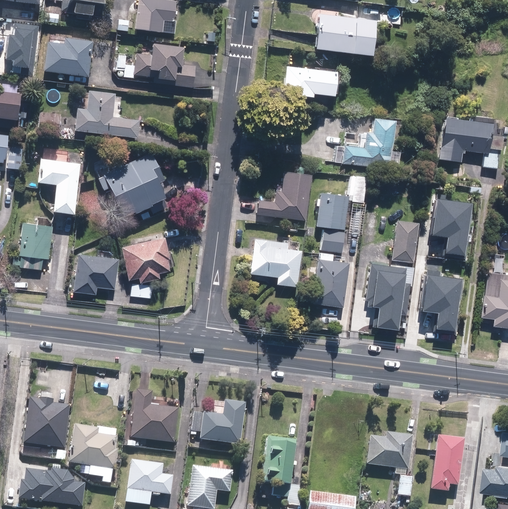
[(68,0),(67,12),(101,16),(103,0),(68,0)]
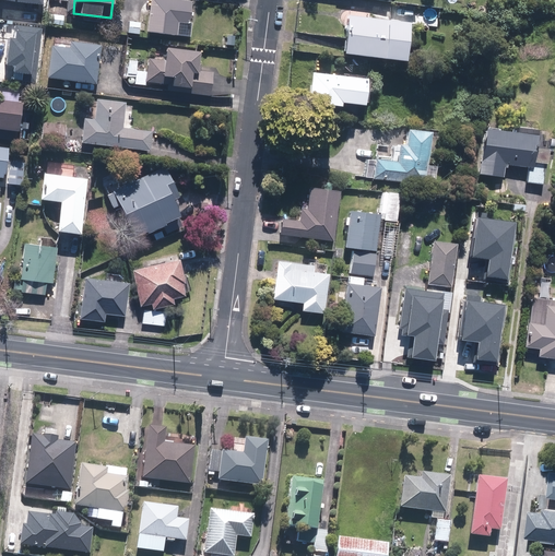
[(191,0),(151,0),(146,31),(176,35),(178,22),(188,23),(191,0)]
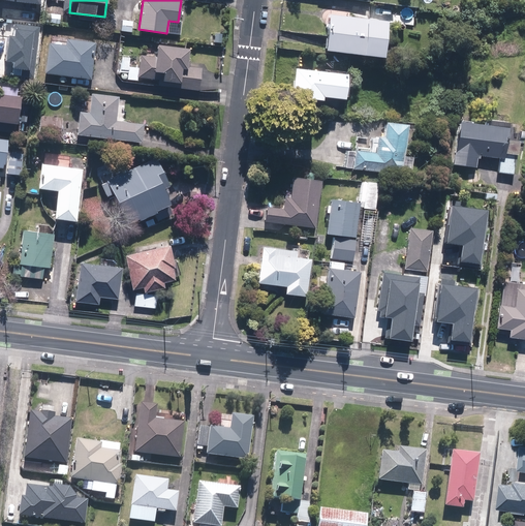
[(373,0),(370,19),(329,12),(322,52),(379,60),(385,21),(415,26),(418,6),(379,0),(373,0)]
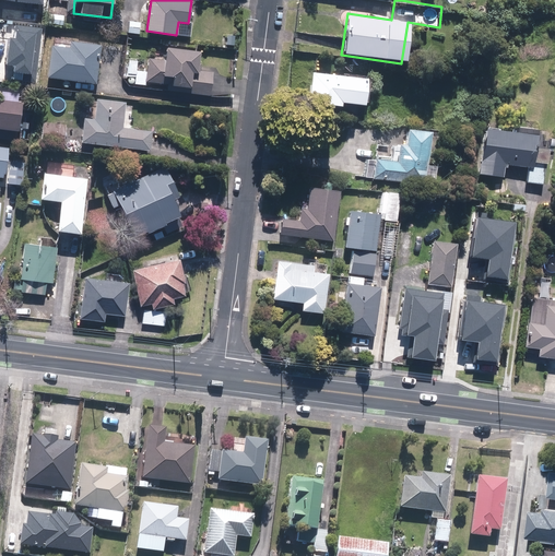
[(66,13),(50,12),(49,22),(65,23),(66,13)]
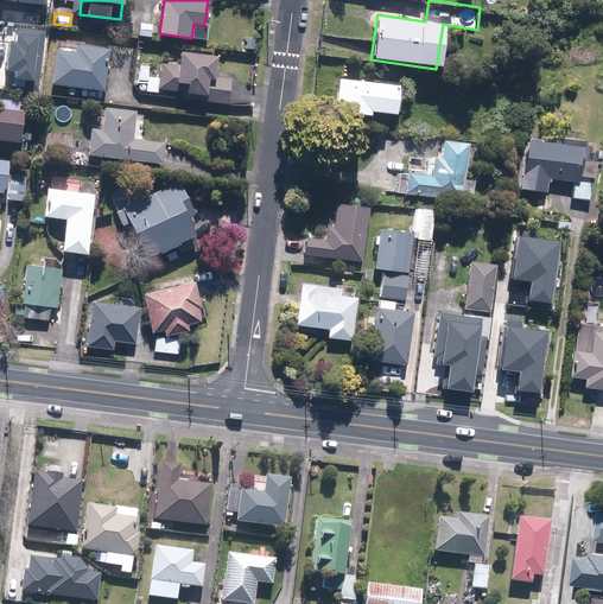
[(42,83),(50,24),(21,20),(19,36),(13,35),(10,64),(19,65),(18,72),(30,74),(29,82),(42,83)]
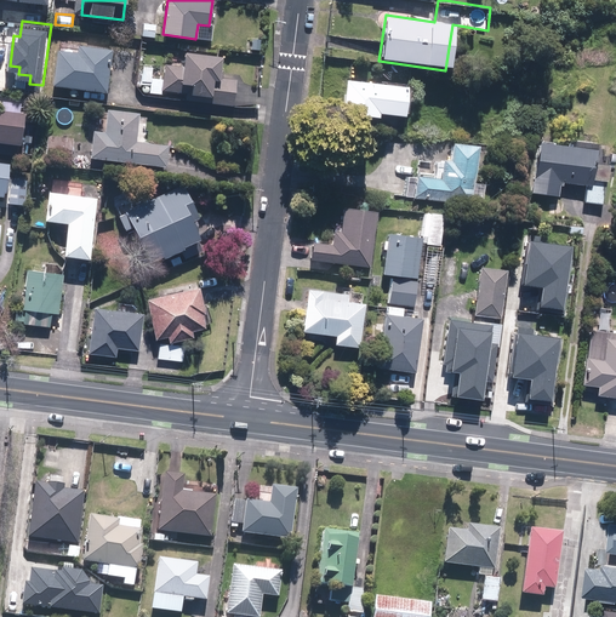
[(107,92),(113,49),(79,44),(78,52),(57,50),(52,85),(107,92)]
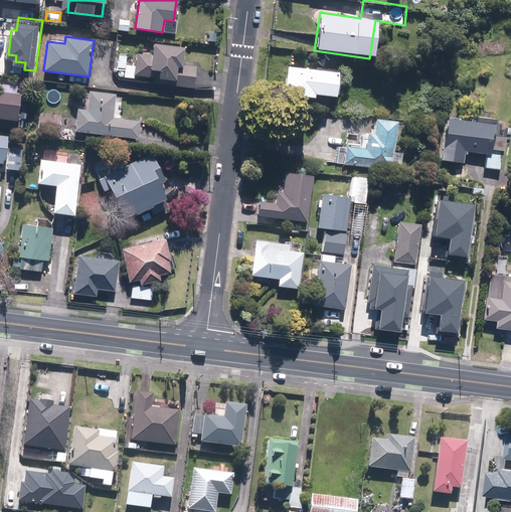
[(152,44),(151,54),(138,53),(135,74),(156,77),(155,79),(173,82),(173,86),(193,89),(196,65),(185,63),(186,57),(181,57),(182,49),(152,44)]
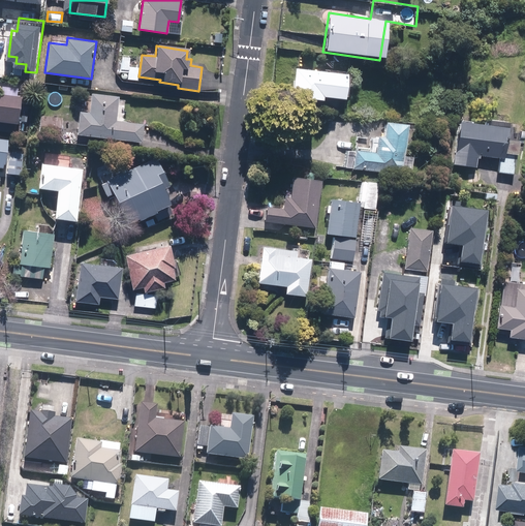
[(350,71),(296,66),(292,96),(347,101),(350,71)]
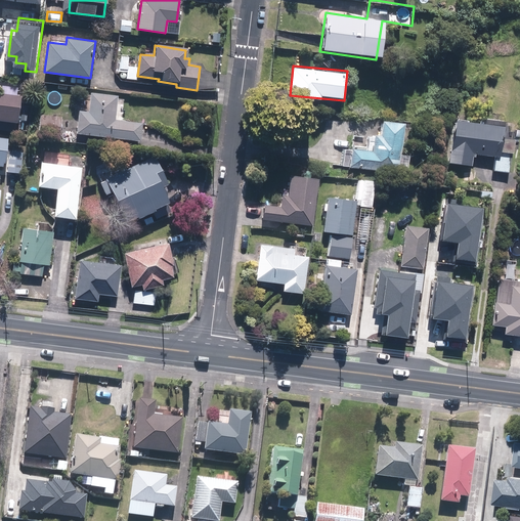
[(92,91),(90,112),(79,110),(76,132),(139,139),(141,122),(116,119),(119,94),(92,91)]
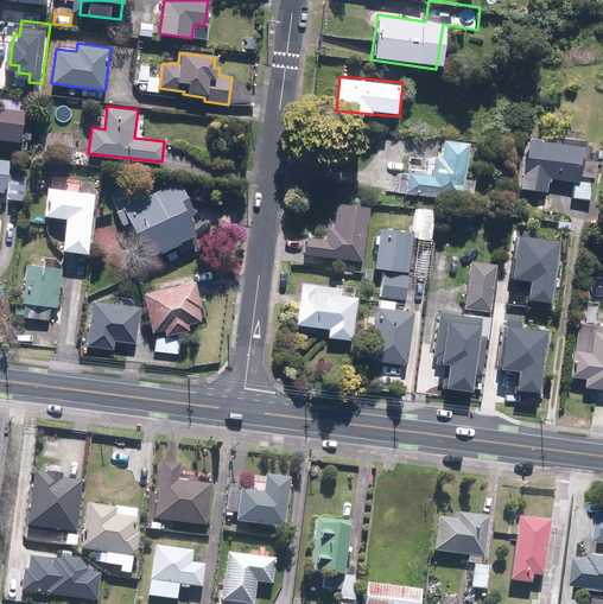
[(23,112),(0,108),(0,146),(18,148),(23,112)]
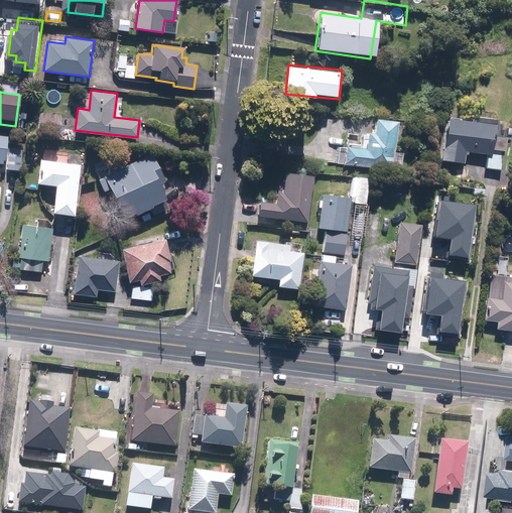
[(65,113),(43,110),(40,131),(61,133),(65,113)]
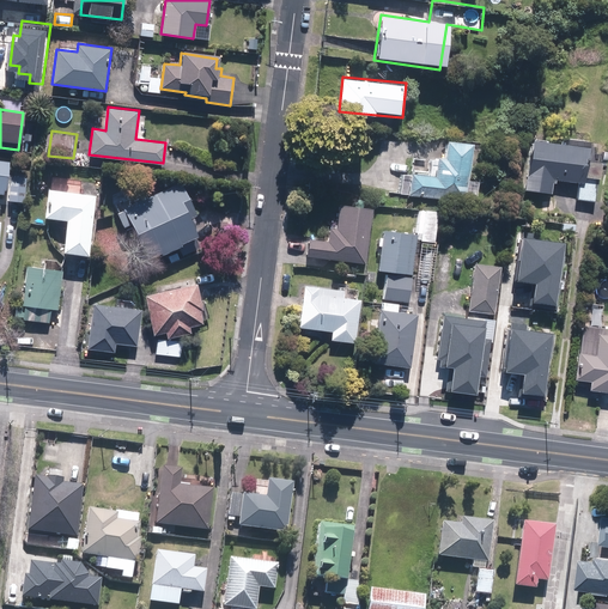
[(526,192),(553,193),(554,180),(583,182),(585,142),(528,139),(526,192)]
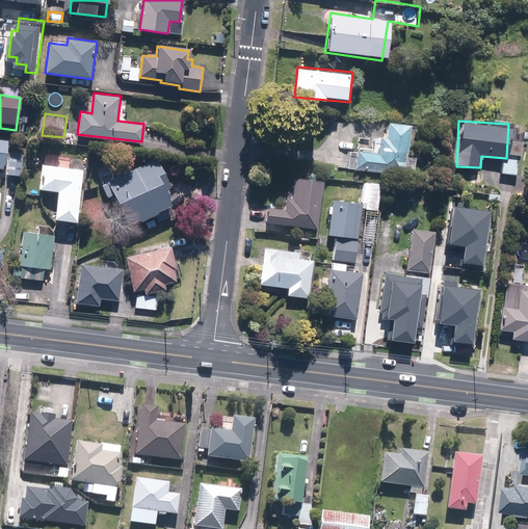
[(355,152),(355,172),(415,174),(415,155),(406,154),(407,123),(384,122),(384,135),(374,135),(373,152),(355,152)]
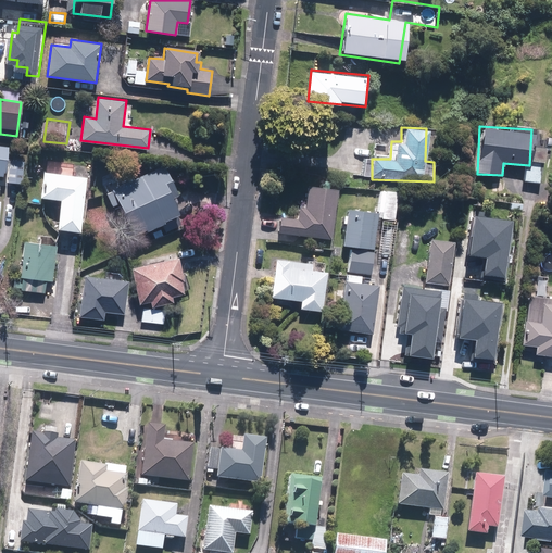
[(10,148),(0,146),(0,175),(5,177),(10,148)]
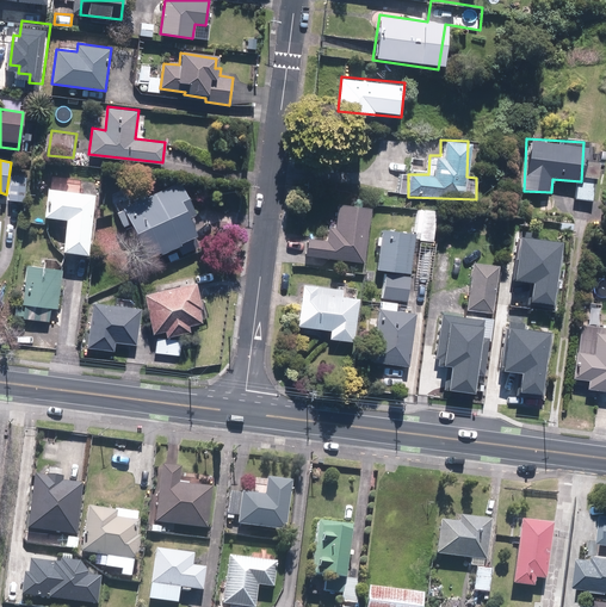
[(26,175),(12,174),(10,200),(24,202),(26,175)]
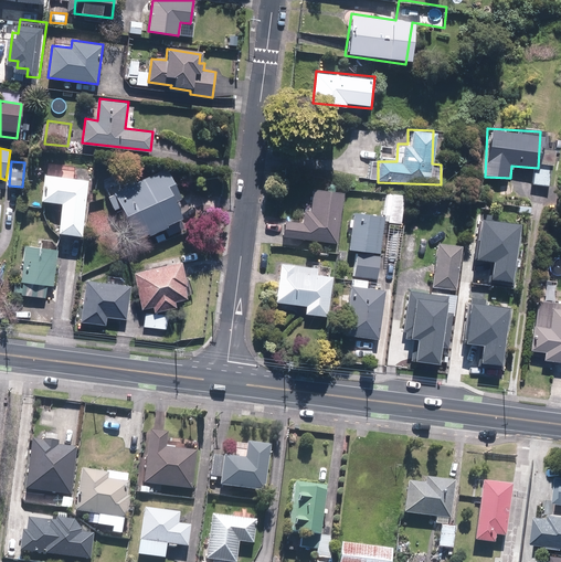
[(181,199),(168,169),(107,195),(114,209),(117,208),(131,241),(165,226),(170,237),(186,231),(173,202),(181,199)]
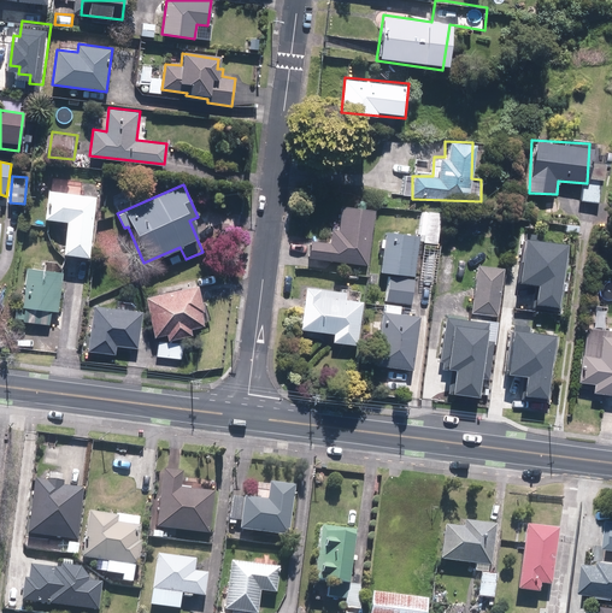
[(48,192),(45,220),(66,223),(63,257),(89,259),(95,196),(48,192)]
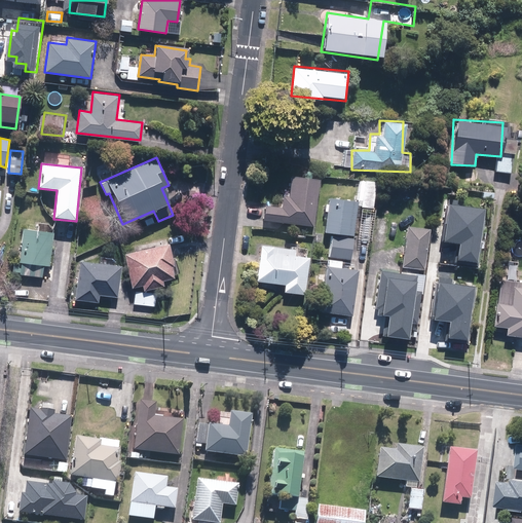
[(281,203),(264,202),(263,221),(317,224),(320,179),(291,178),(290,195),(281,194),(281,203)]
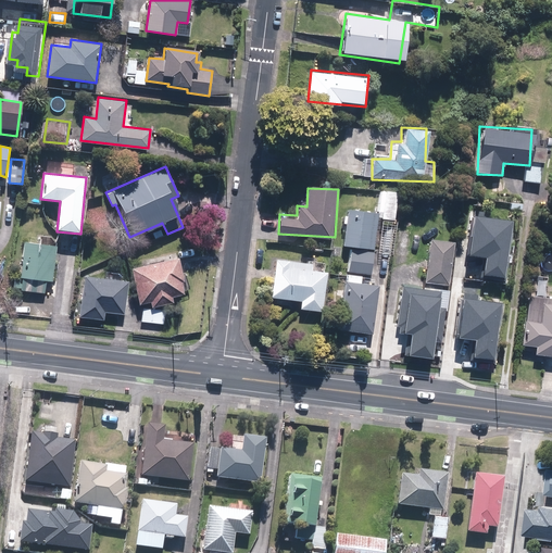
[(396,190),(383,190),(380,220),(393,220),(396,190)]
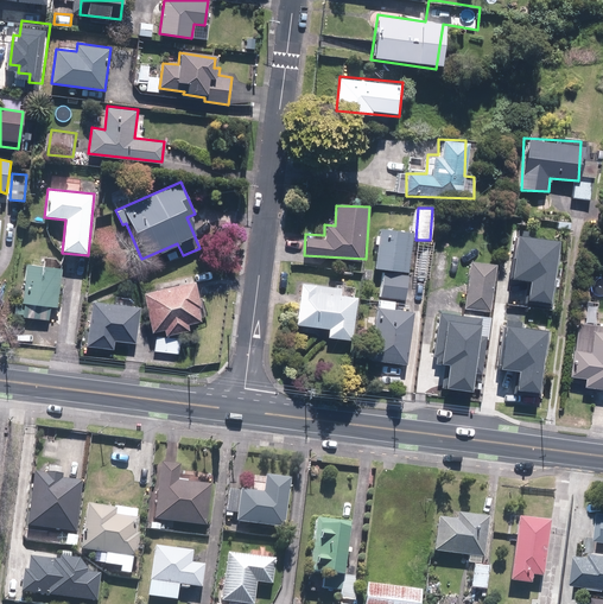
[(379,297),(406,299),(413,231),(379,228),(375,268),(381,268),(379,297)]
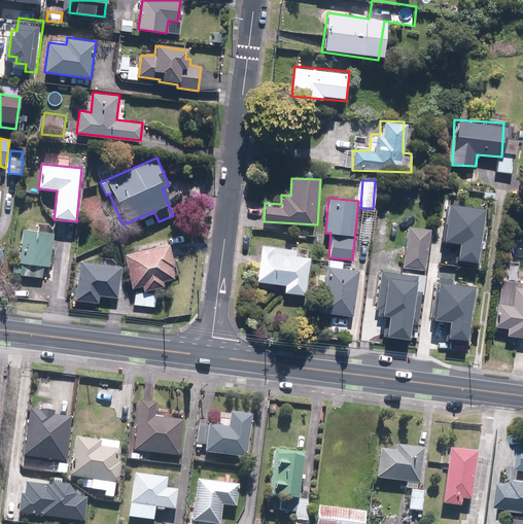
[(443,206),(441,241),(455,242),(454,260),(476,263),(479,208),(443,206)]
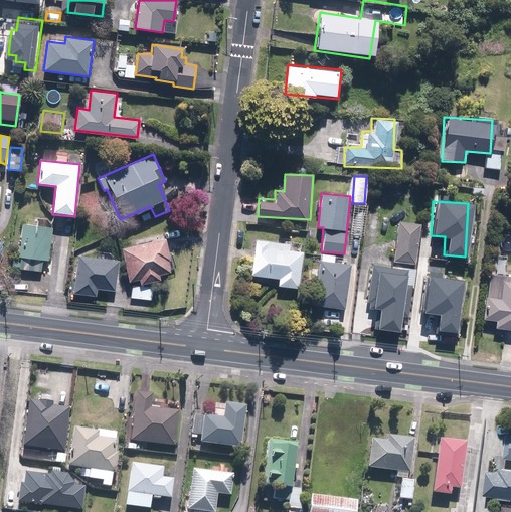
[(23,220),(21,253),(16,253),(15,266),(21,266),(20,270),(42,271),(43,261),(50,262),(52,222),(23,220)]
